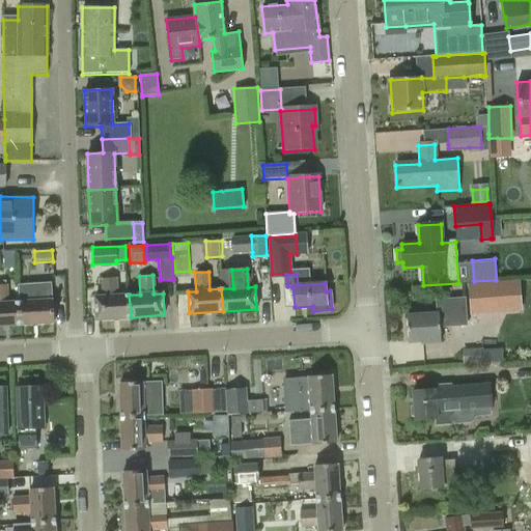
[(131,317),(129,295),(117,296),(116,277),(102,279),(103,297),(95,298),(96,319),(131,317)]
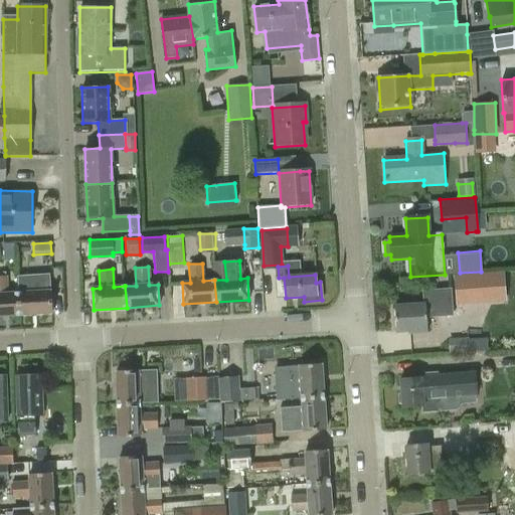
[(487,273),(454,276),(457,305),(490,303),(487,273)]
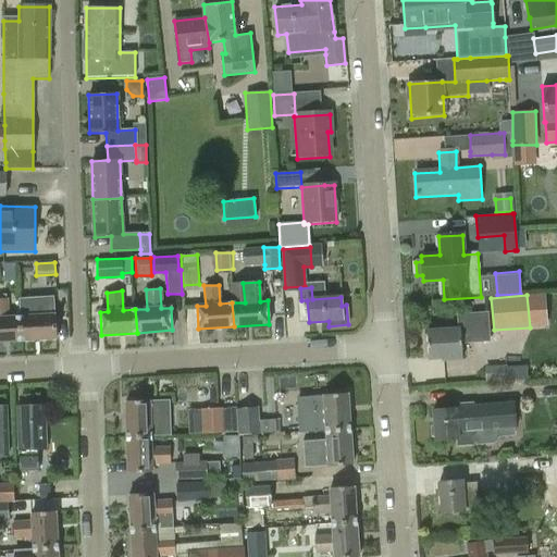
[(31,297),(19,298),(20,317),(21,341),(57,338),(56,314),(54,296),(45,297),(31,297)]
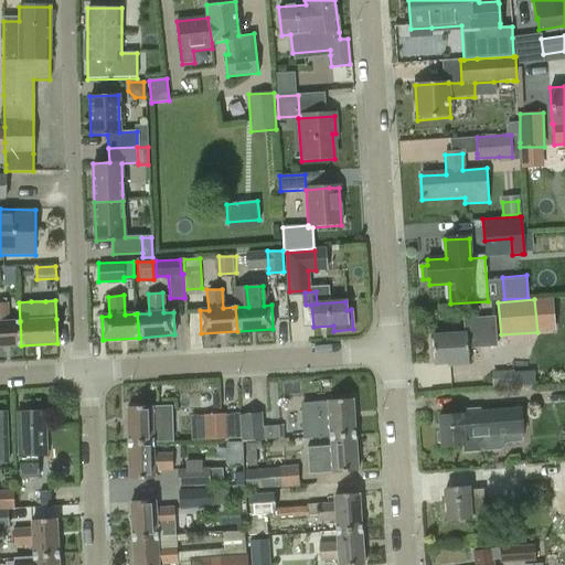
[(0,345),(21,345),(20,321),(9,321),(8,304),(0,304),(0,345)]
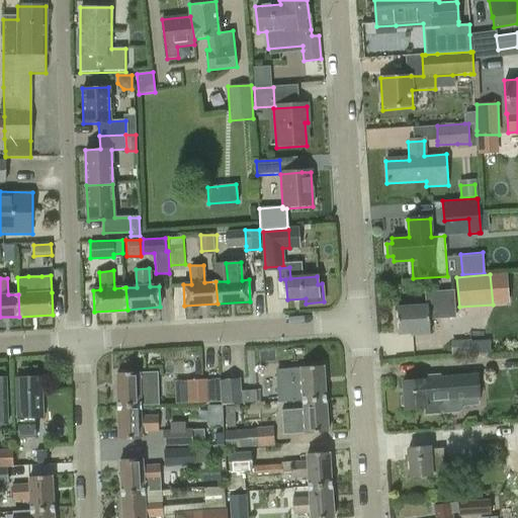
[(426,305),(397,307),(399,334),(411,334),(411,335),(430,334),(429,318),(428,317),(453,315),(452,292),(427,293),(427,305),(426,305)]
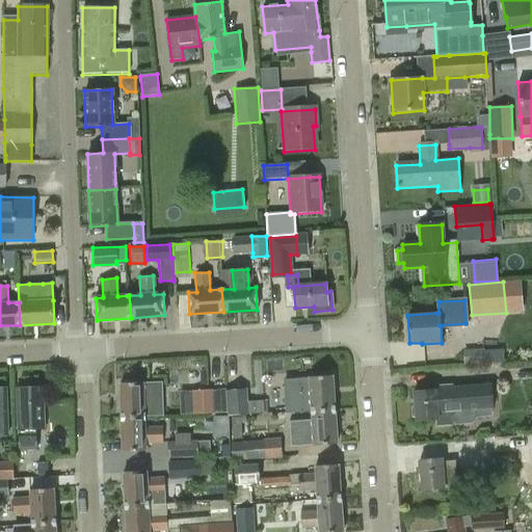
[(484,336),(484,361),(503,362),(503,337),(484,336)]
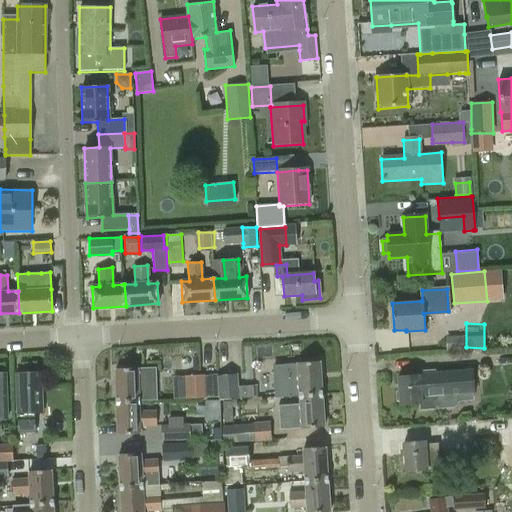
[(462,337),(447,337),(447,350),(463,350),(462,337)]
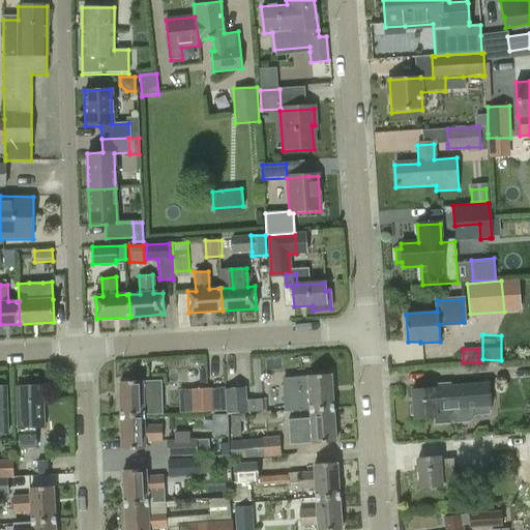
[(308,378),(284,379),(285,413),(310,411),(332,410),(330,377),(308,378)]
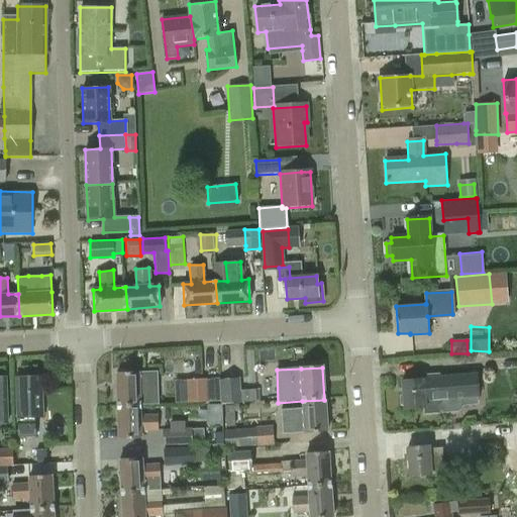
[(118,406),(140,405),(139,395),(158,394),(157,379),(139,380),(139,371),(116,372),(118,406)]
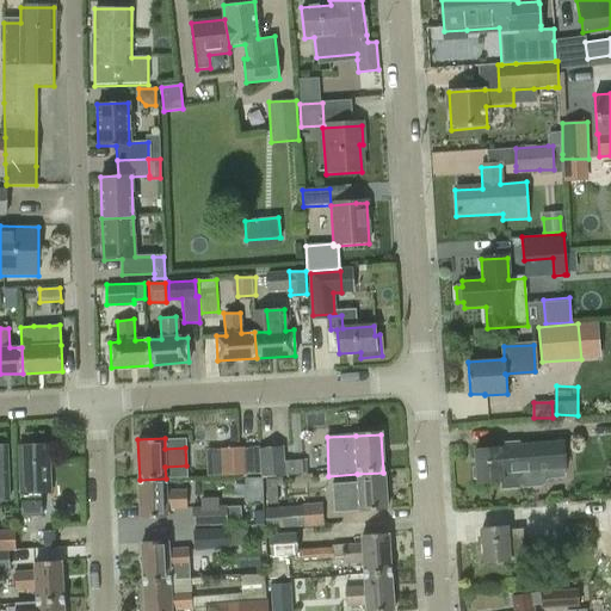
[(476,466),(471,468),(473,479),(477,481),(477,483),(499,481),(500,489),(541,486),(547,479),(563,477),(562,469),(567,469),(565,442),(516,445),(517,446),(501,448),(475,450),(476,466)]
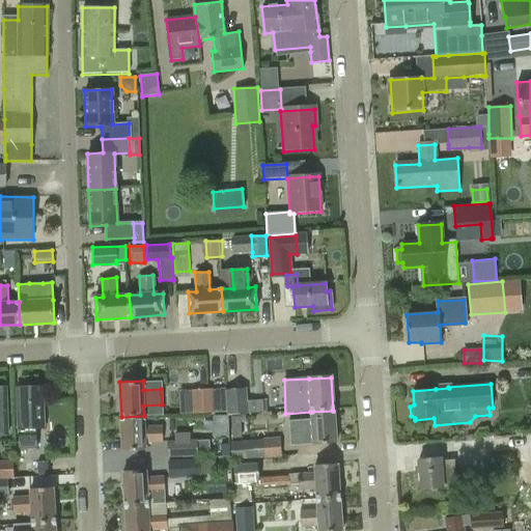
[(19,428),(45,427),(44,386),(17,386),(19,428)]
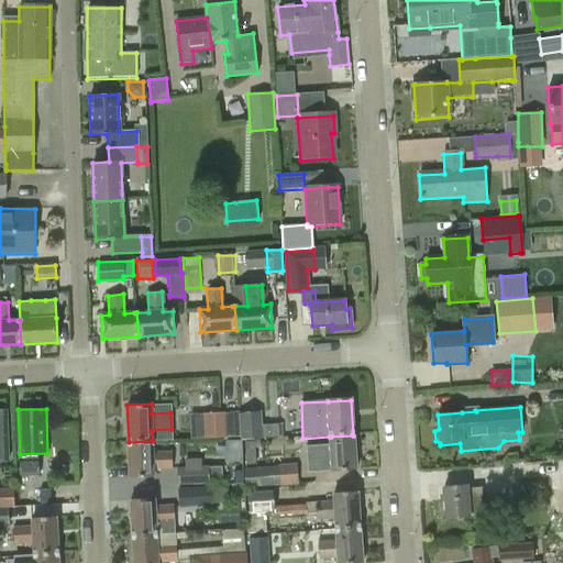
[(223,414),(200,414),(201,439),(224,438),(223,414)]
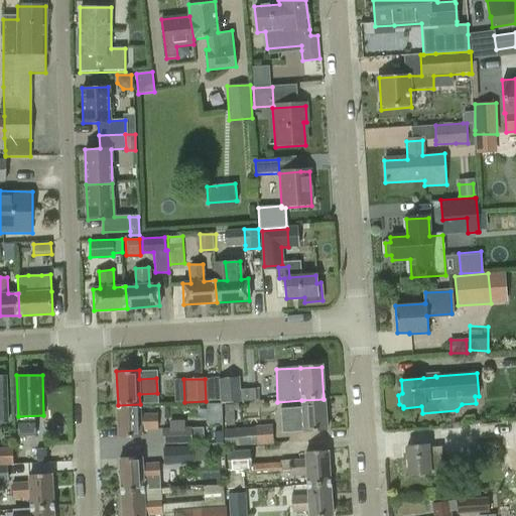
[(232,392),(235,392),(235,379),(219,380),(220,402),(232,402),(232,392)]
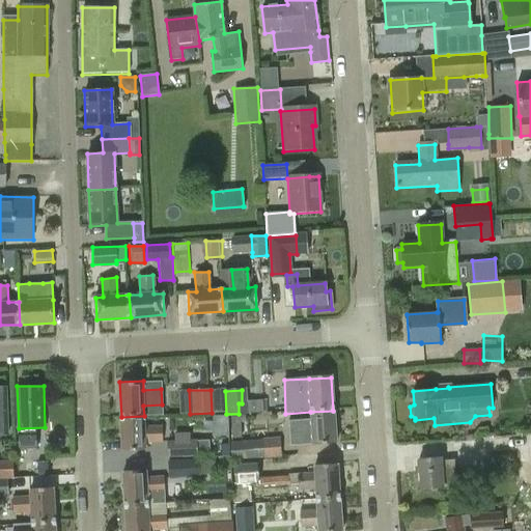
[(310,420),(288,421),(290,445),(313,444),(313,446),(335,445),(333,411),(310,412),(310,420)]
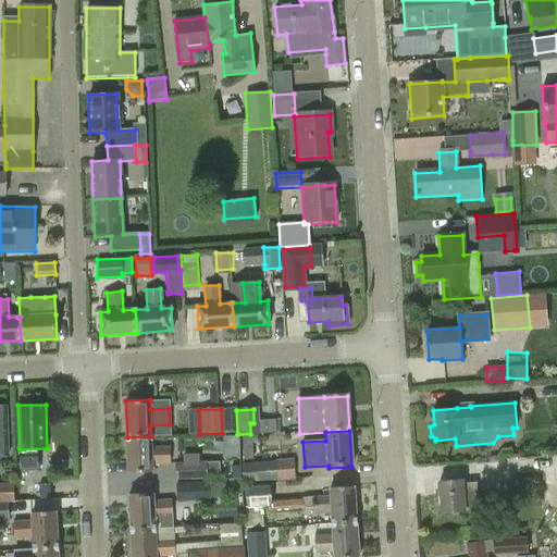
[(151,448),(151,436),(127,437),(128,473),(152,472),(152,465),(171,463),(170,447),(151,448)]
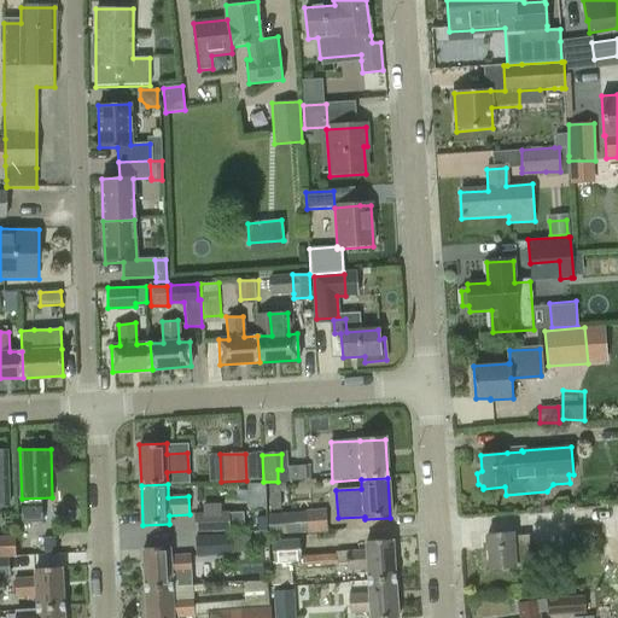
[(280,491),(285,491),(284,484),(279,484),(269,485),(270,509),(280,509),(280,491)]
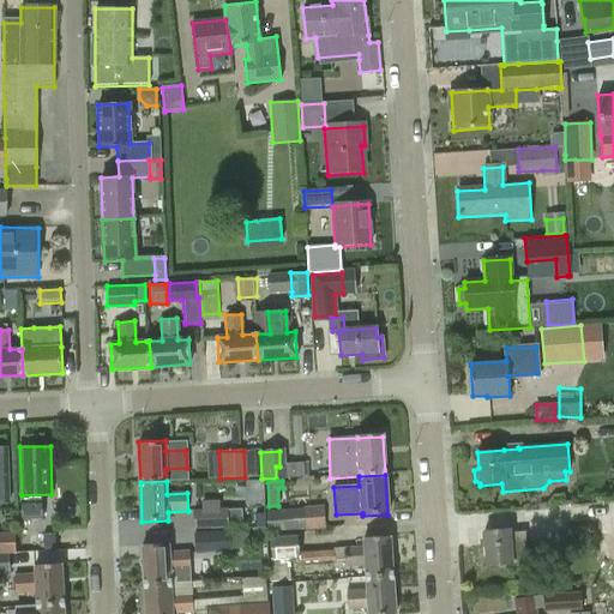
[(20,503),(20,521),(42,519),(42,503),(20,503)]
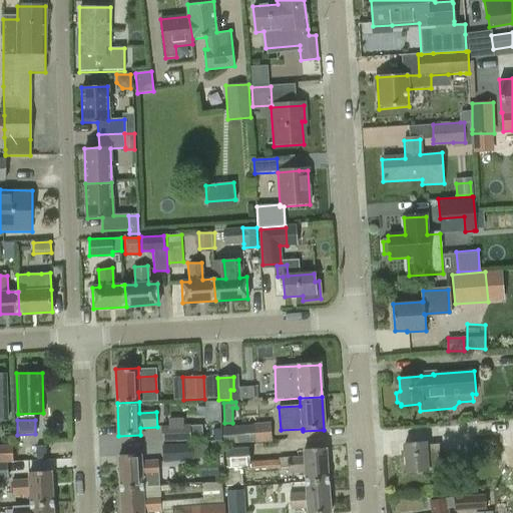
[(190,425),(183,425),(161,426),(162,442),(190,441),(200,440),(200,424),(190,425)]
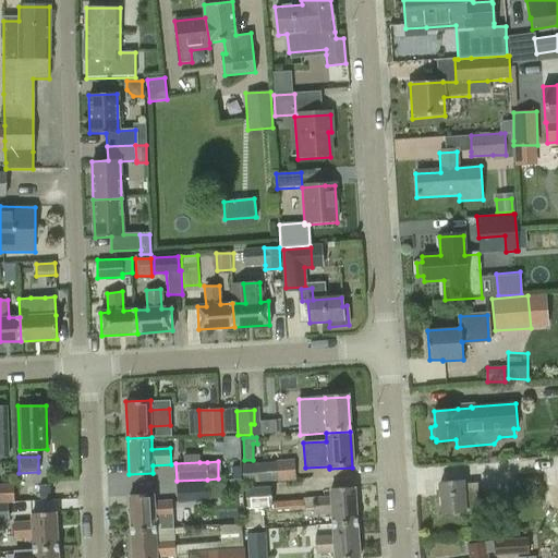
[(277,482),(276,462),(242,464),(243,483),(277,482)]
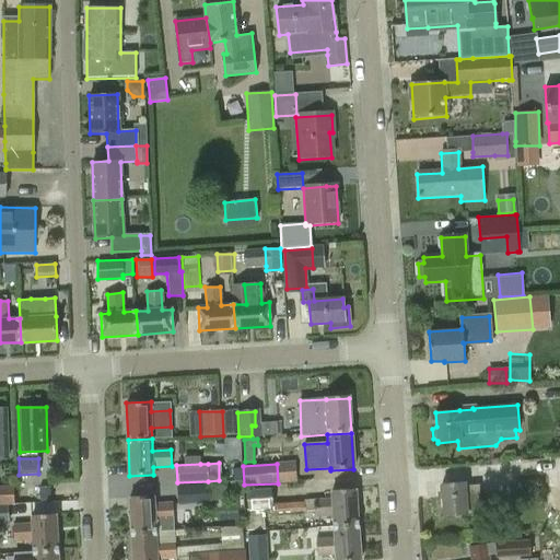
[(443,515),(481,513),(478,485),(465,486),(464,482),(441,485),(443,515)]
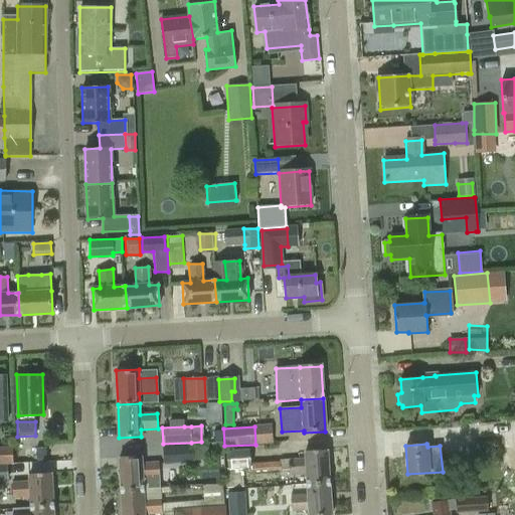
[(194,445),(164,447),(165,465),(195,463),(194,445)]
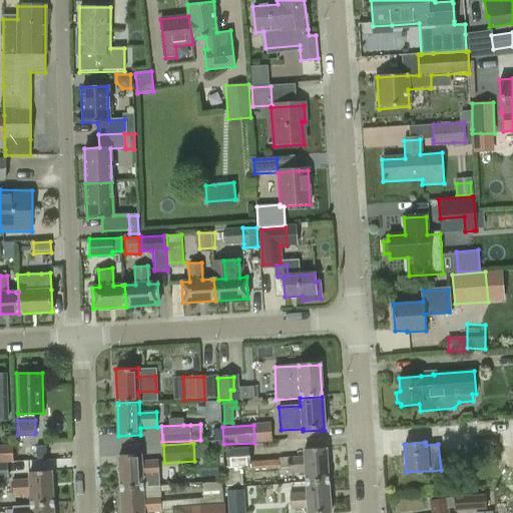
[(0,463),(14,462),(14,461),(14,446),(0,446),(0,463)]
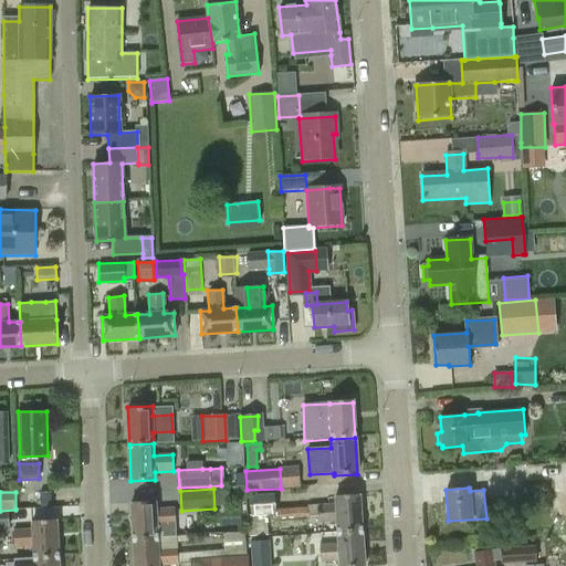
[(274,492),(250,494),(251,513),(250,513),(251,523),(248,523),(249,537),(268,536),(265,514),(276,513),(274,492)]
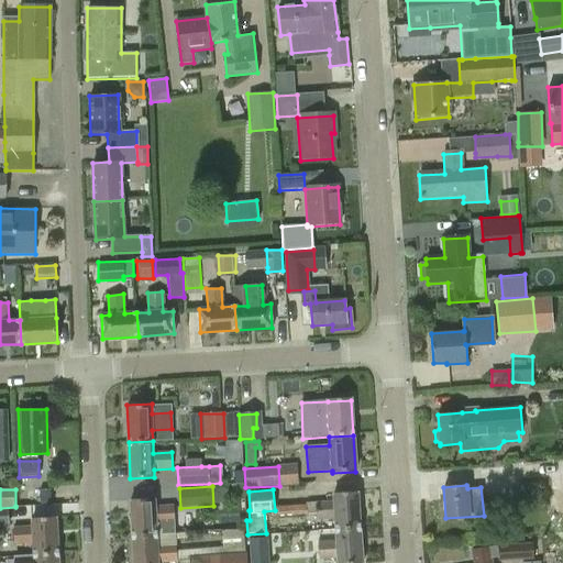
[(40,493),(40,504),(51,503),(51,492),(40,493)]
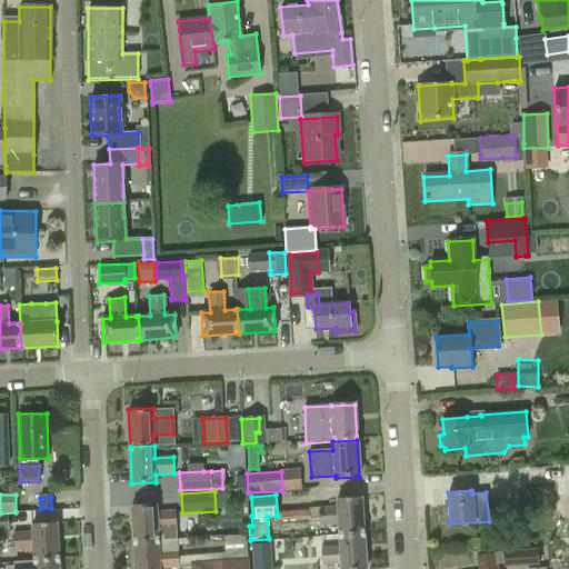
[(339,536),(365,533),(362,498),(338,499),(338,508),(318,509),(319,525),(339,523),(339,536)]
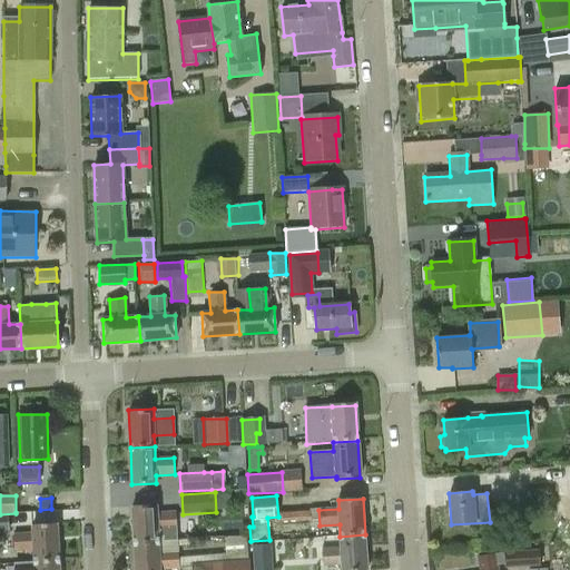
[(133,505),(135,542),(159,541),(177,540),(176,512),(157,512),(157,504),(133,505)]
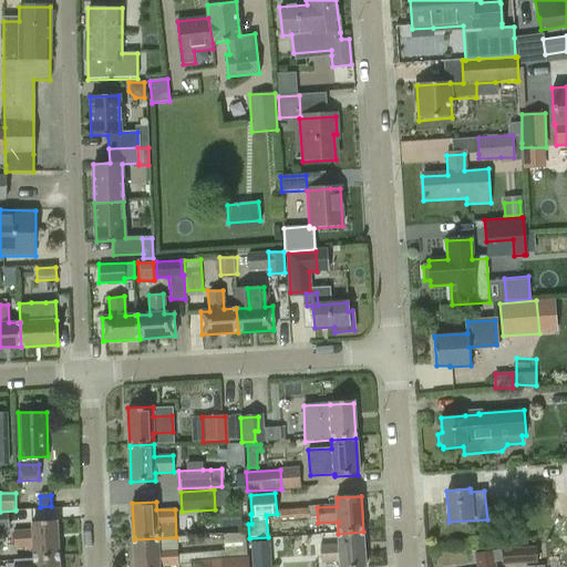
[(308,517),(308,508),(277,511),(278,519),(308,517)]
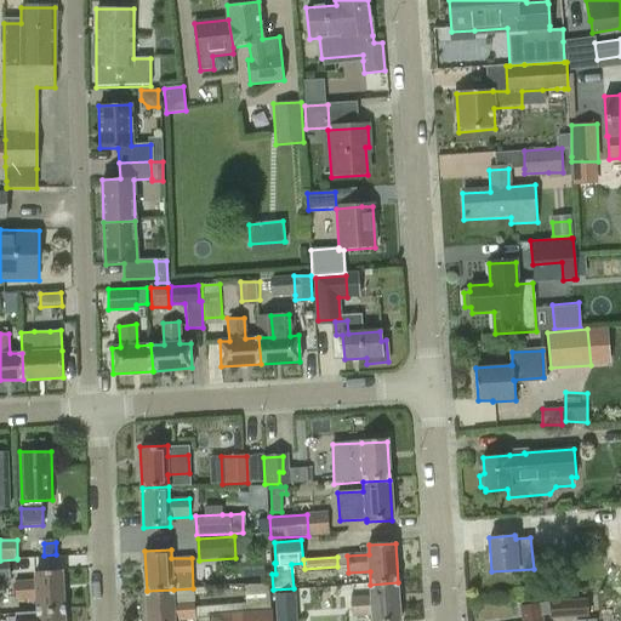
[(17,614),(64,610),(62,570),(36,573),(36,581),(16,582),(17,599),(38,598),(39,611),(17,613),(17,614)]
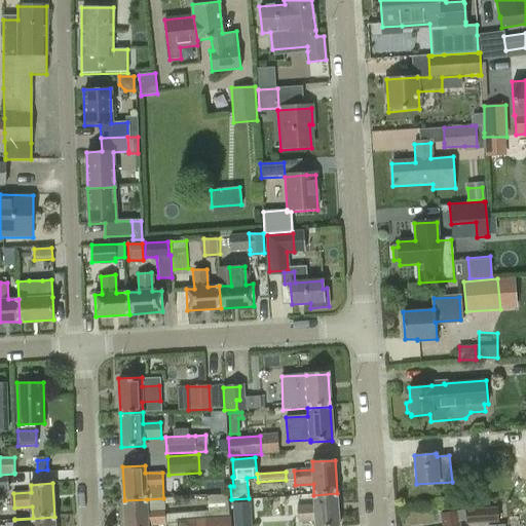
[(338,525),(337,493),(313,495),(314,505),(297,506),(298,521),(315,520),(315,525),(338,525)]
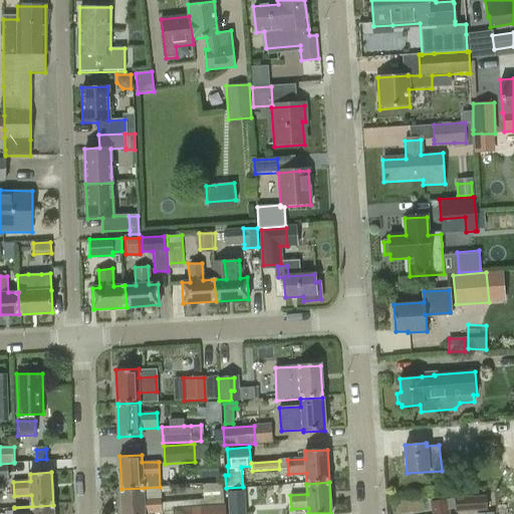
[(144,488),(121,489),(121,513),(145,513),(162,512),(161,498),(144,498),(144,488)]
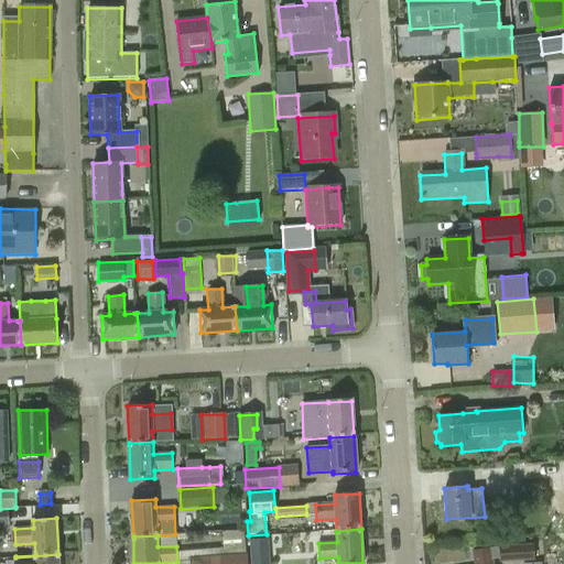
[(492,563),(492,559),(500,557),(500,561),(537,559),(535,548),(535,545),(534,545),(490,548),(489,548),(473,550),(475,563),(492,563)]
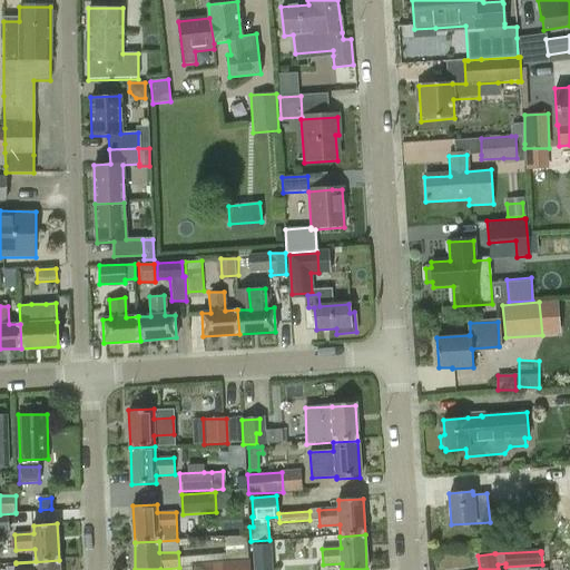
[(59,569),(59,560),(16,563),(16,569),(59,569)]
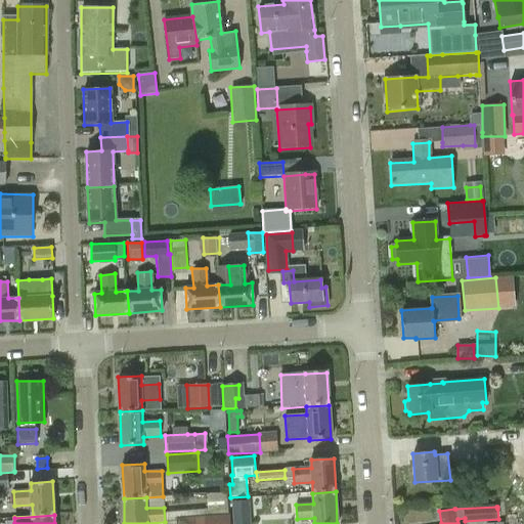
[(208,517),(177,520),(176,523),(231,523),(231,515),(229,515),(208,517)]
